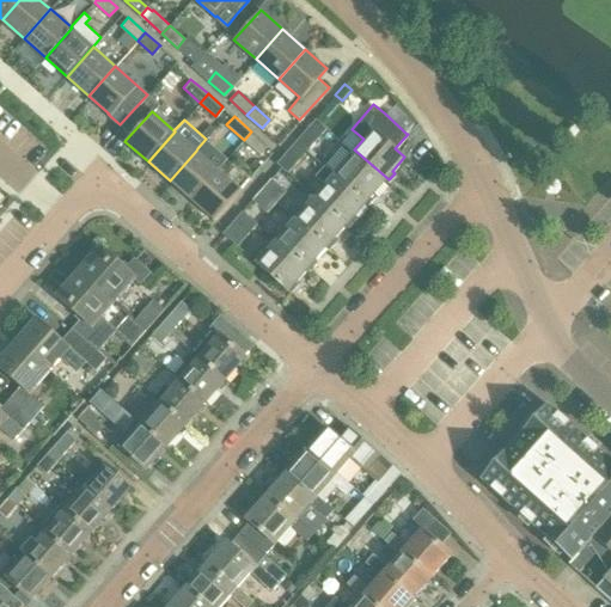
[(309,127),(297,140),(307,149),(319,136),(309,127)]
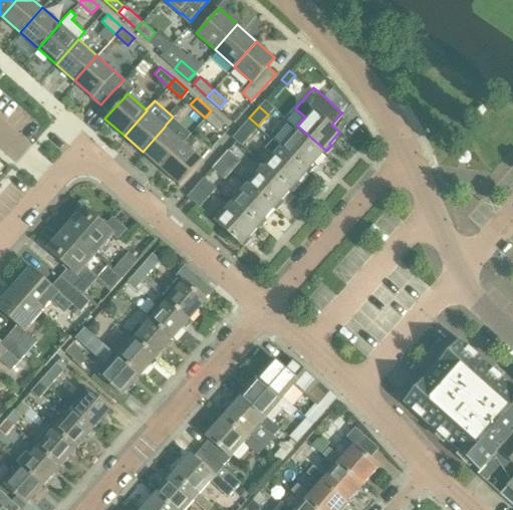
[(211,110),(205,117),(217,130),(224,121),(211,110)]
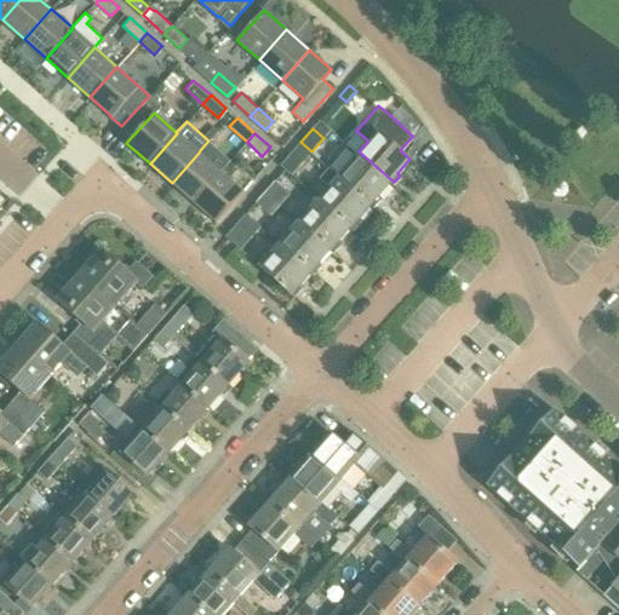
[(292,149),(280,164),(285,168),(291,173),(303,159),(292,149)]
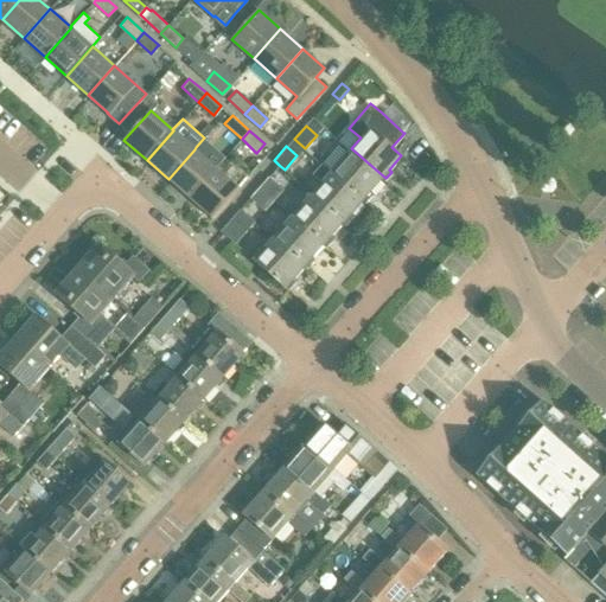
[(350,149),(332,170),(367,199),(372,193),(370,191),(371,189),(381,178),(383,180),(386,178),(351,148),(350,149)]
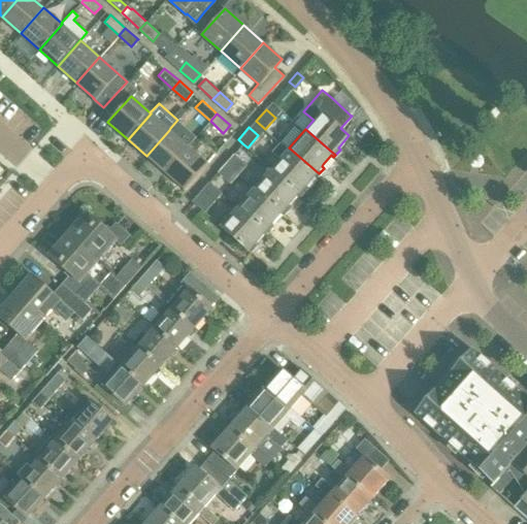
[(169,130),(146,156),(165,171),(188,146),(187,145),(174,134),(169,130)]
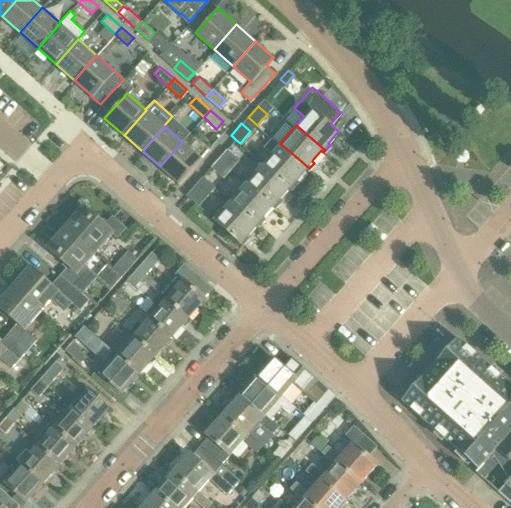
[(280,143),(279,144),(271,137),(263,146),(271,153),(263,162),(293,187),(298,181),(295,180),(305,169),(307,171),(309,168),(280,143)]
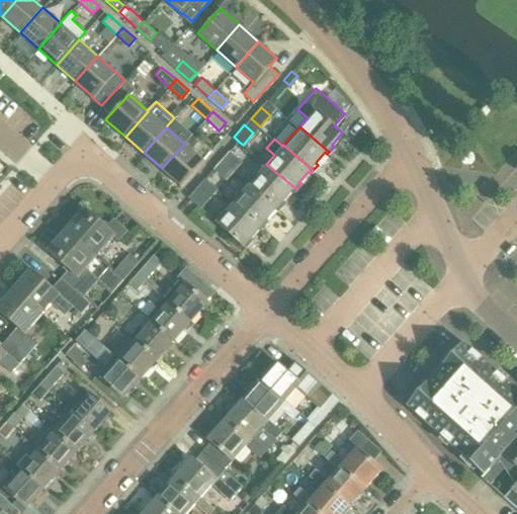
[(184,144),(162,168),(179,183),(178,184),(179,185),(180,185),(183,181),(202,159),(184,144)]
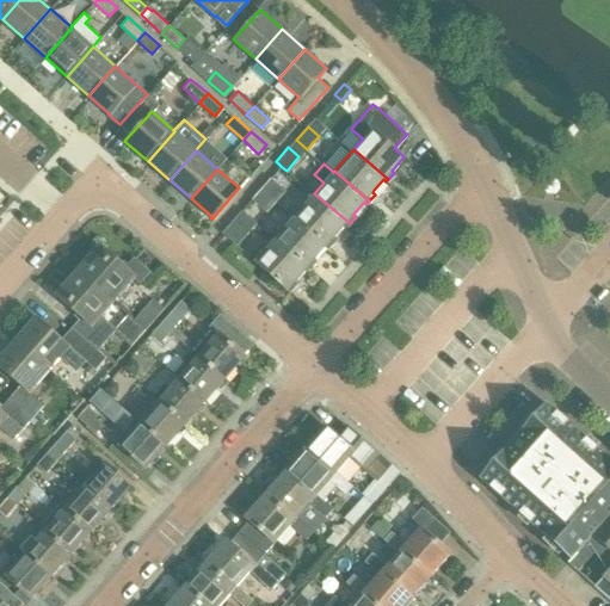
[(270,177),(263,185),(277,198),(285,190),(271,177),(270,177)]
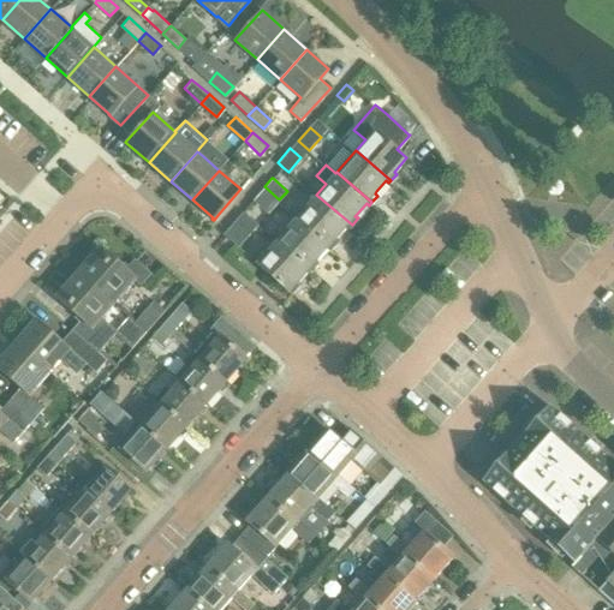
[(267,211),(279,199),(264,186),(252,199),(267,211)]
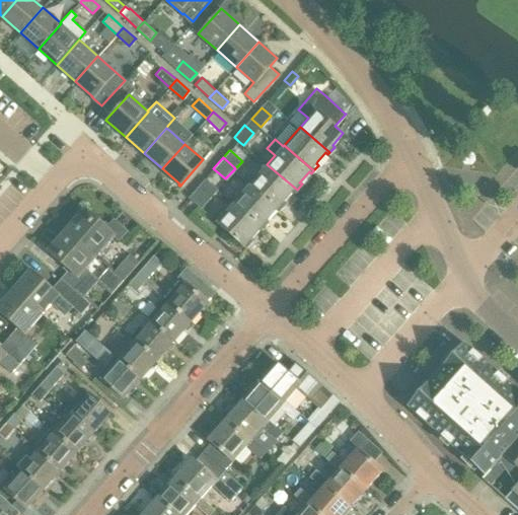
[(252,180),(251,182),(281,208),(286,203),(283,201),(284,200),(293,190),(295,192),(297,190),(267,164),(252,180)]
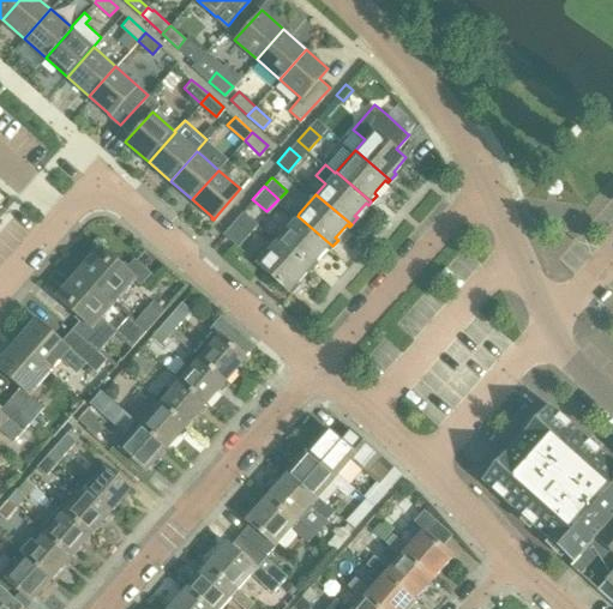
[(242,210),(223,233),(238,245),(257,223),(244,211),(242,210)]
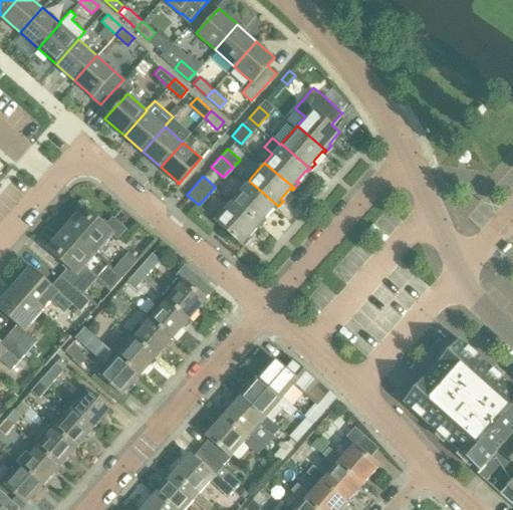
[(249,181),(232,200),(261,225),(267,219),(264,217),(274,206),(276,208),(278,206),(249,181)]
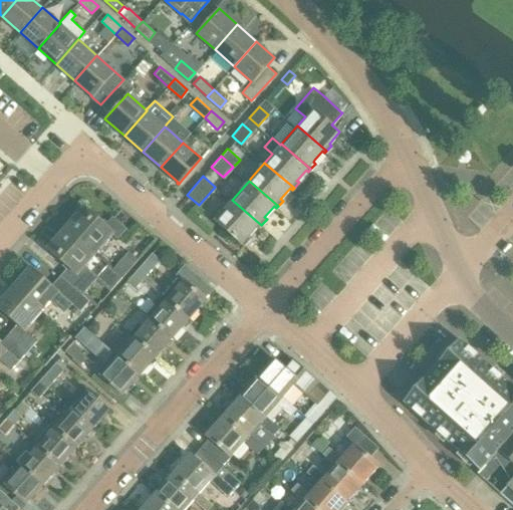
[(232,200),(215,219),(241,243),(243,245),(250,237),(248,236),(258,225),(260,226),(261,225),(232,200)]
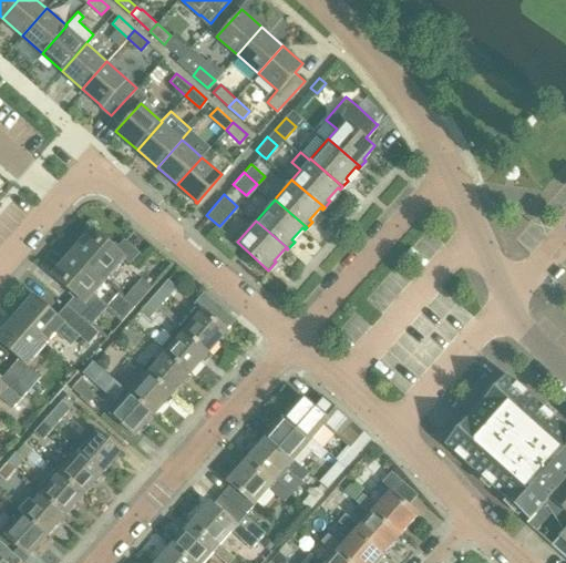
[(92,226),(73,248),(105,278),(124,257),(130,262),(139,251),(124,237),(115,247),(92,226)]
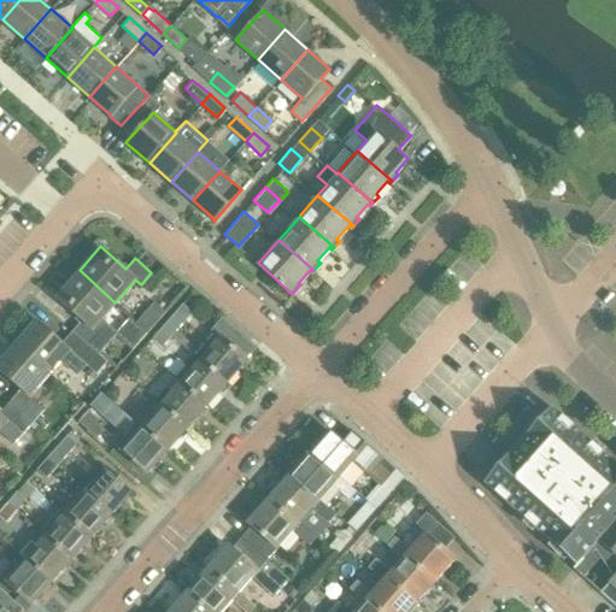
[(80,270),(56,296),(59,299),(81,318),(74,327),(100,349),(115,333),(117,330),(103,317),(115,302),(80,270)]
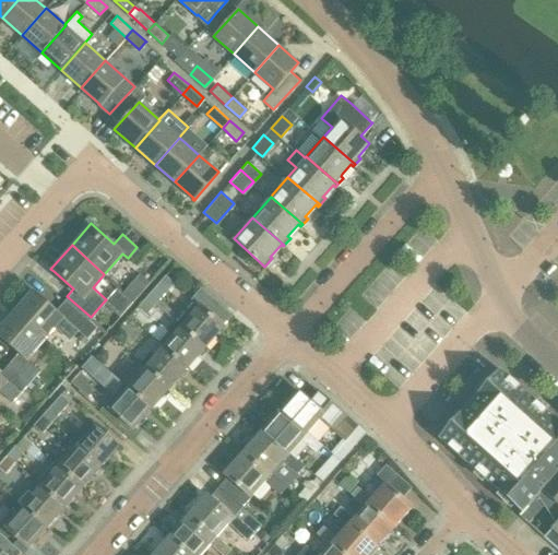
[(140,272),(122,292),(132,300),(150,281),(140,272)]
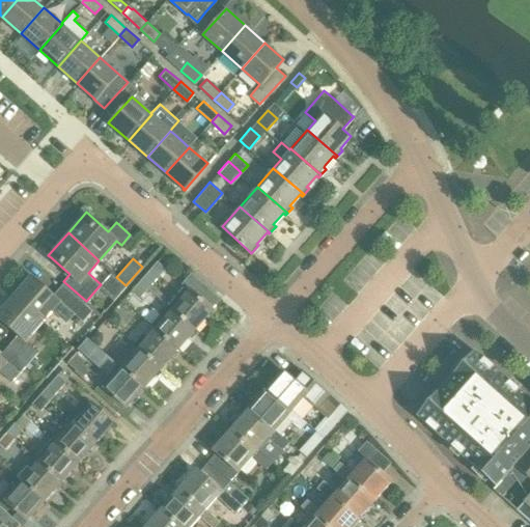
[(157,260),(139,280),(147,286),(150,282),(165,267),(158,260),(157,260)]
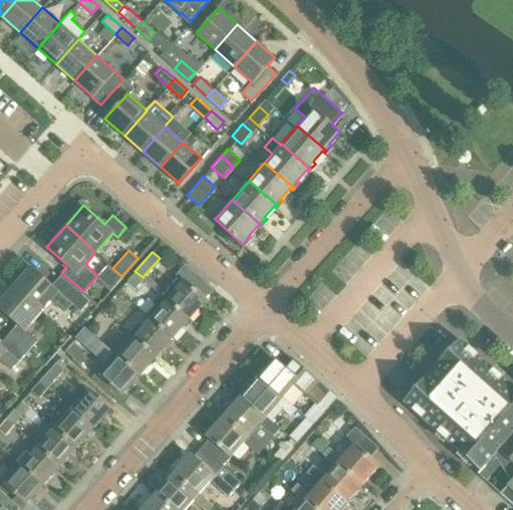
[(173,284),(163,295),(167,299),(167,298),(188,317),(205,298),(213,288),(185,263),(177,272),(180,276),(173,284)]
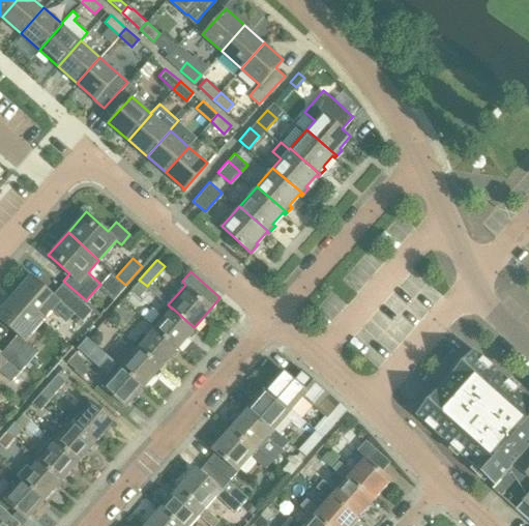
[(31,273),(13,293),(43,319),(52,309),(65,321),(74,312),(82,320),(91,309),(84,302),(86,300),(63,281),(62,283),(53,293),(31,273)]
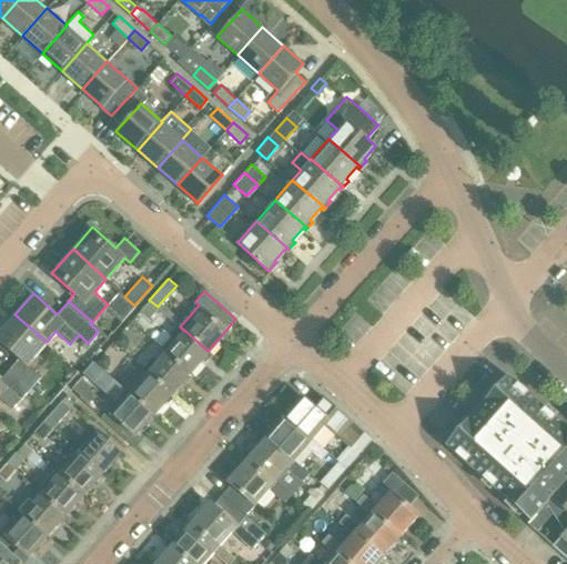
[(149,300),(140,310),(149,316),(158,306),(149,300)]
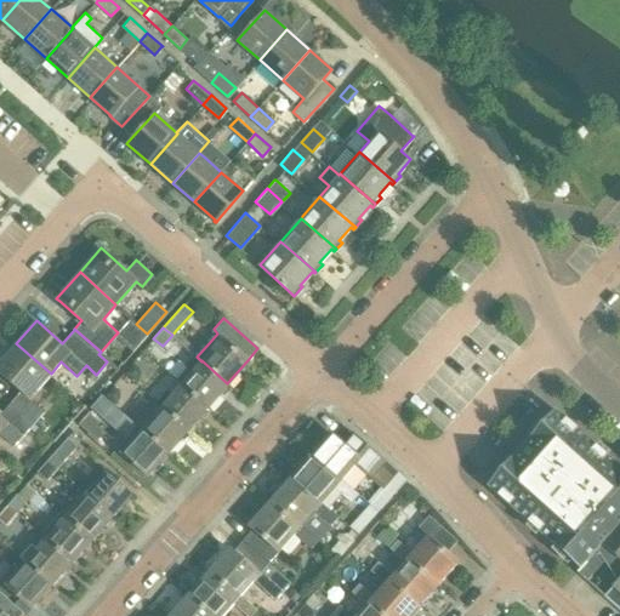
[(15,344),(0,361),(0,372),(9,380),(21,391),(11,400),(35,421),(44,410),(29,397),(51,374),(16,343),(15,344)]
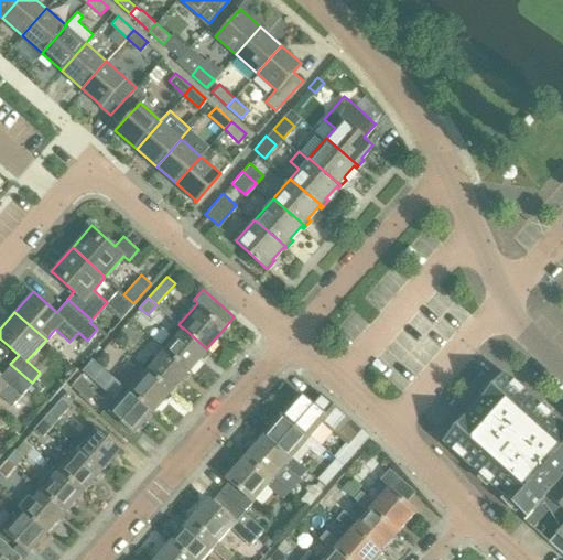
[(171,333),(161,345),(165,348),(188,369),(206,348),(183,327),(183,329),(175,337),(171,333)]
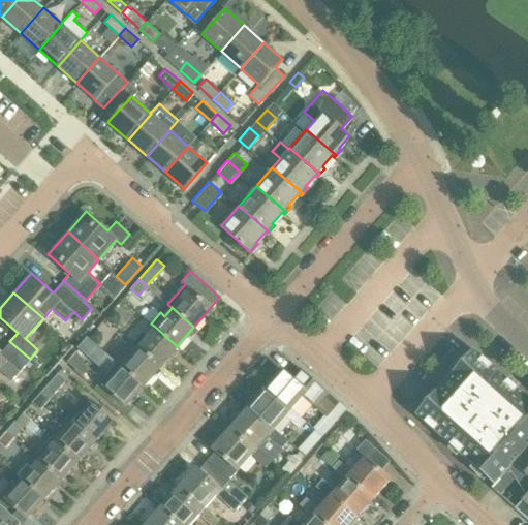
[(134,342),(133,342),(137,346),(159,365),(177,346),(155,327),(147,335),(143,332),(134,342)]
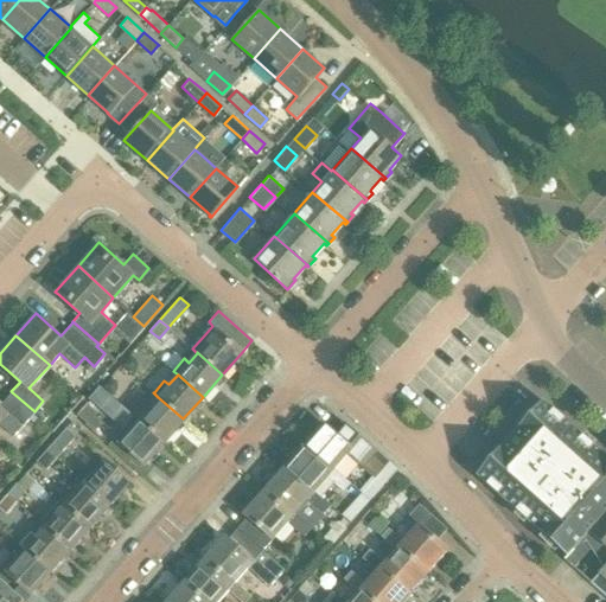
[(101,385),(89,398),(90,399),(122,428),(114,437),(133,454),(144,463),(164,441),(139,418),(134,415),(101,386),(101,385)]
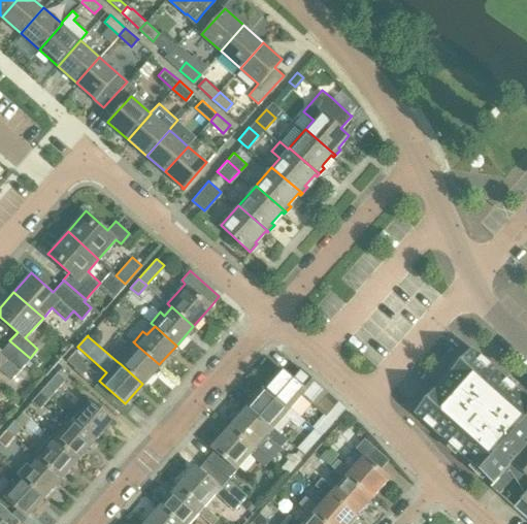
[(0,368),(11,379),(20,369),(30,358),(9,340),(0,351),(0,368)]
